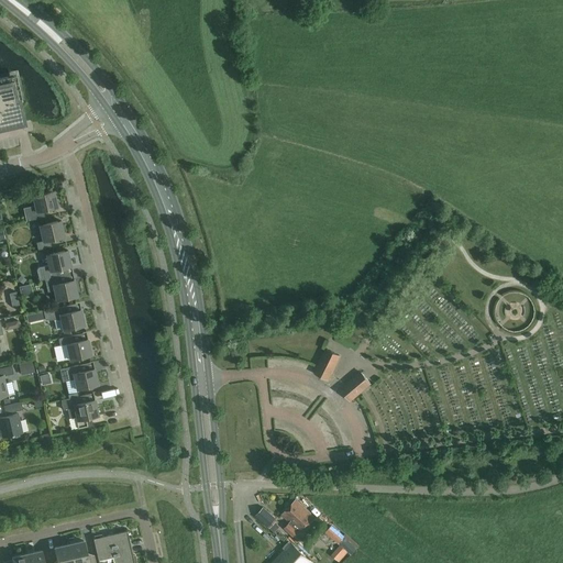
[(0,127),(23,122),(18,100),(22,99),(18,81),(14,83),(13,79),(10,79),(9,76),(0,77),(0,127)]
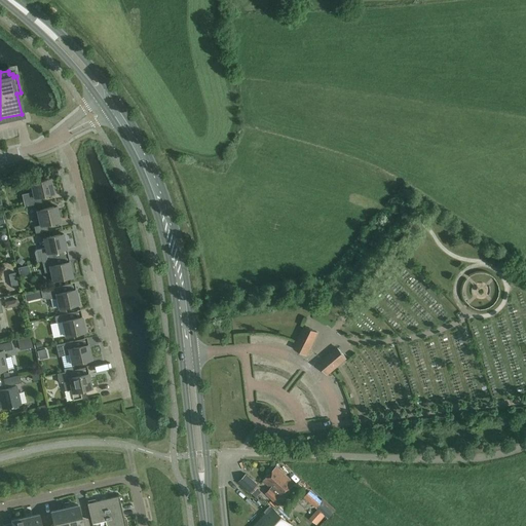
[(50,179),(30,183),(32,192),(23,195),(25,207),(42,202),(40,196),(54,193),(50,179)]
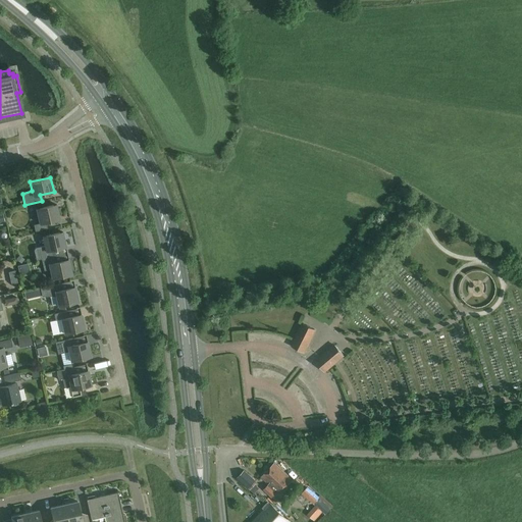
[(37,209),(40,223),(34,225),(36,231),(48,228),(46,222),(60,219),(57,205),(37,209)]
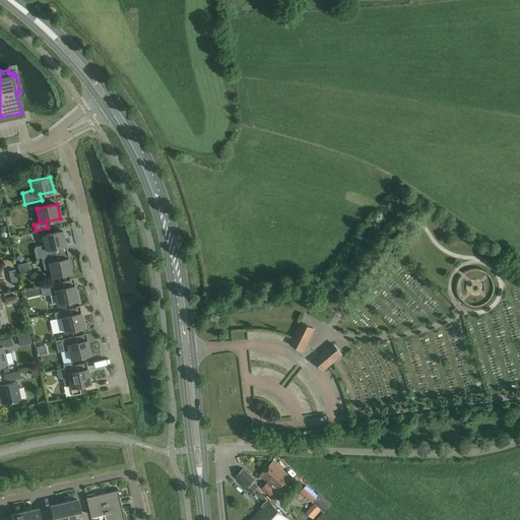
[(63,232),(43,236),(45,245),(36,247),(34,250),(37,259),(42,258),(54,255),(52,249),(66,246),(63,232)]
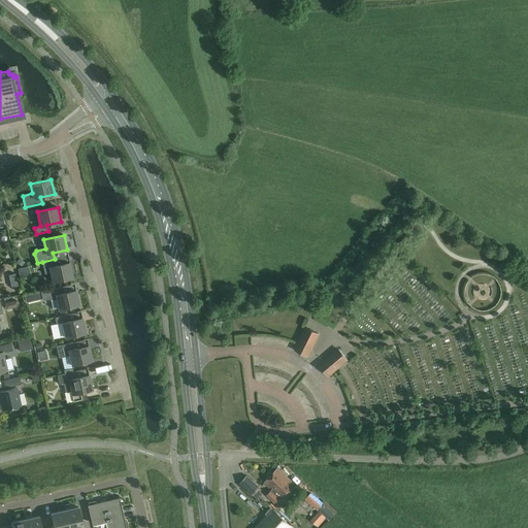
[(55,259),(42,262),(44,273),(51,272),(53,282),(73,277),(70,263),(56,266),(55,259)]
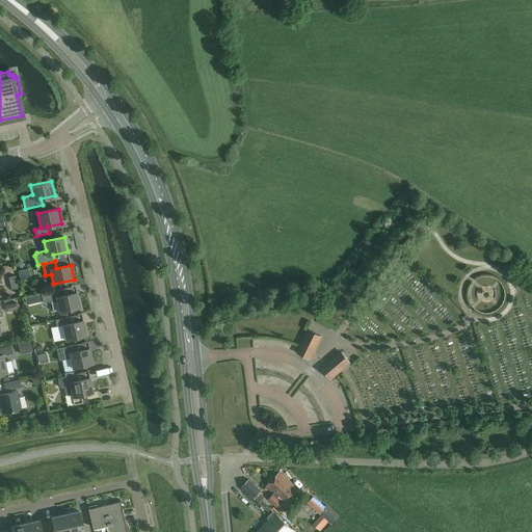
[(26,304),(43,300),(43,302),(57,302),(59,312),(80,308),(77,292),(62,296),(61,289),(41,294),(24,298),(26,304)]
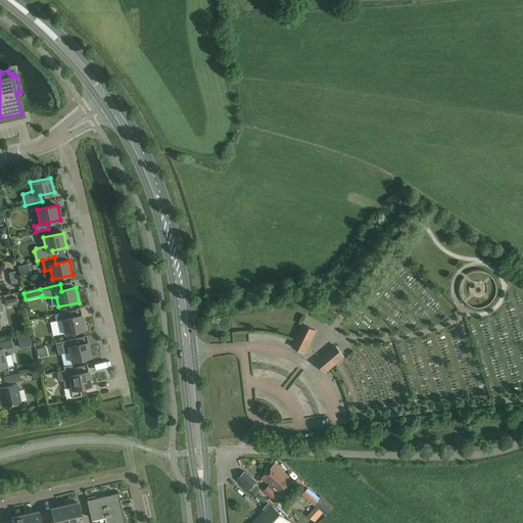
[(55,321),(56,321),(59,334),(64,333),(64,334),(85,330),(82,315),(67,318),(66,312),(54,315),(55,321)]
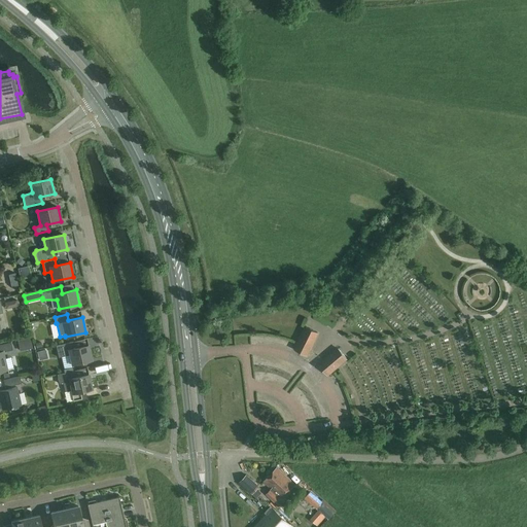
[(307,355),(310,349),(318,332),(307,327),(295,350),(307,355)]
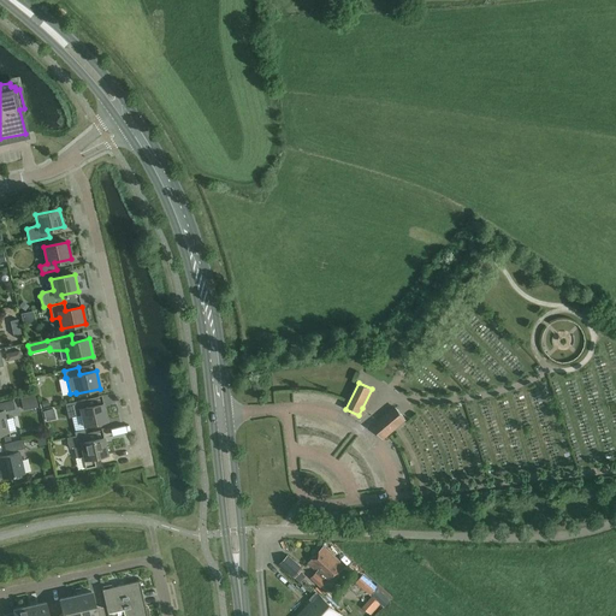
[(23,408),(35,406),(33,394),(21,396),(23,408)]
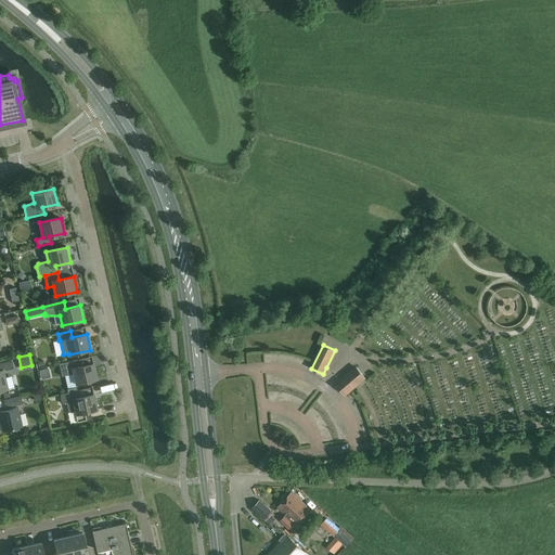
[(77,360),(64,363),(66,370),(72,369),(75,384),(97,378),(93,363),(79,366),(77,360)]
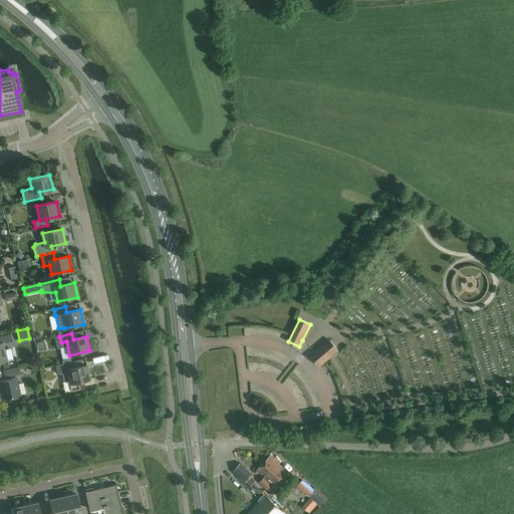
[(0,362),(7,360),(4,343),(12,341),(11,334),(0,336),(0,362)]
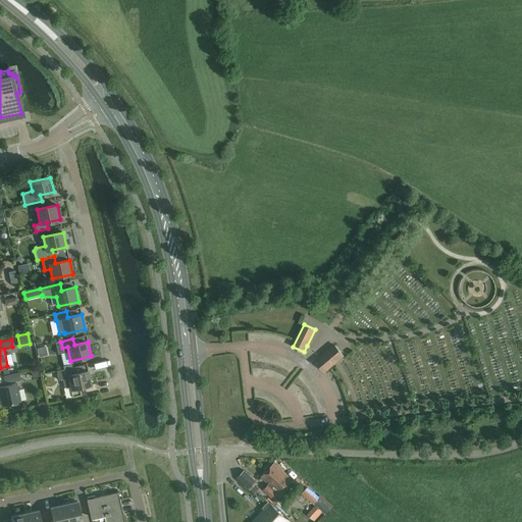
[(324,371),(344,355),(335,346),(316,362),(324,371)]
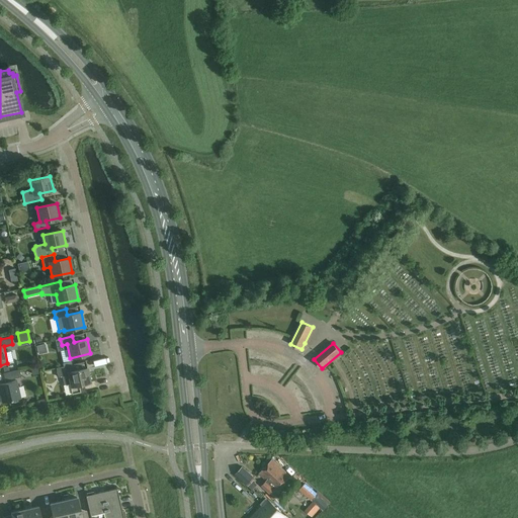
[(74,371),(73,364),(56,368),(58,377),(62,376),(64,384),(70,383),(72,394),(85,391),(83,383),(91,382),(87,367),(74,371)]
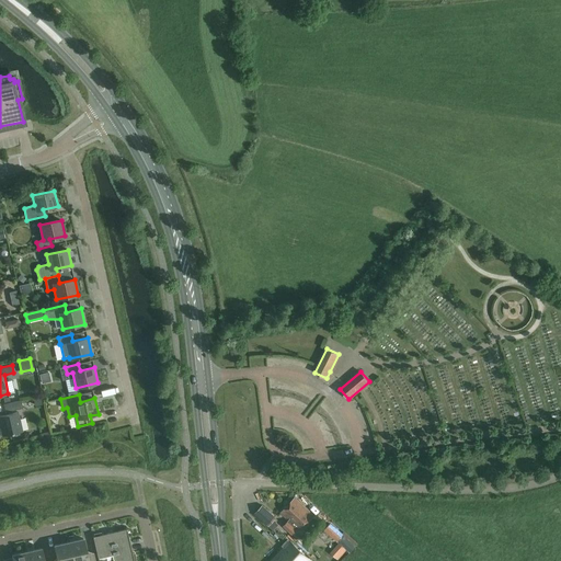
[(6,412),(23,408),(21,400),(3,404),(6,412)]
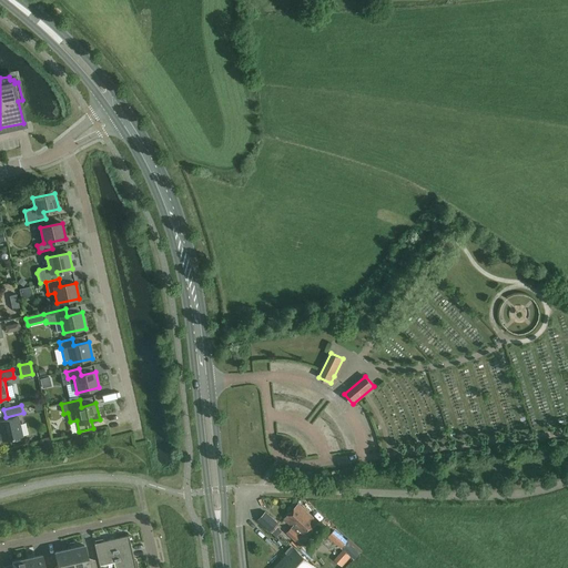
[(0,432),(2,442),(23,436),(19,417),(0,422),(0,432)]
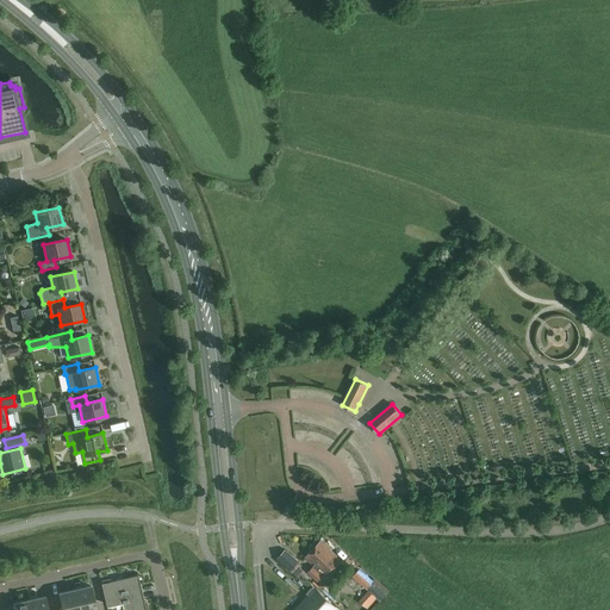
[(323,573),(327,578),(341,561),(321,542),(306,558),(315,566),(313,568),(309,572),(318,580),(322,577),(321,576),(323,573)]
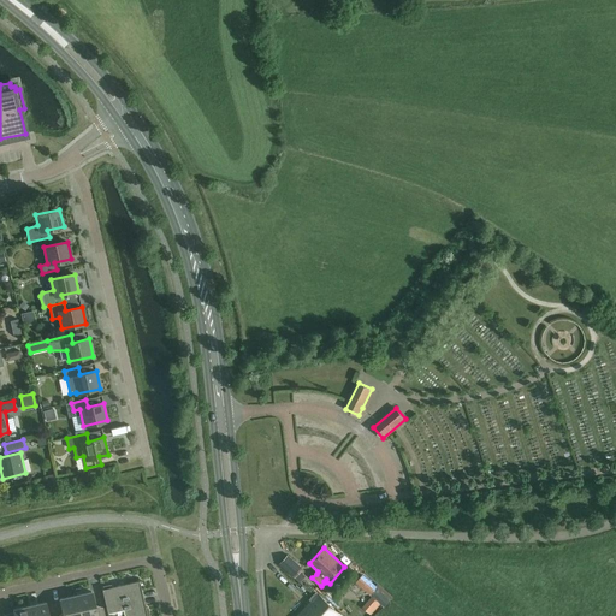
[(295,578),(303,569),(289,556),(280,564),(295,578)]
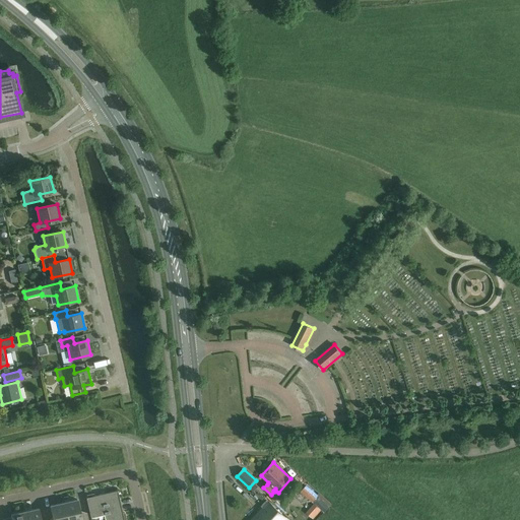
[(307,485),(301,492),(316,505),(321,510),(324,512),(329,506),(307,485)]
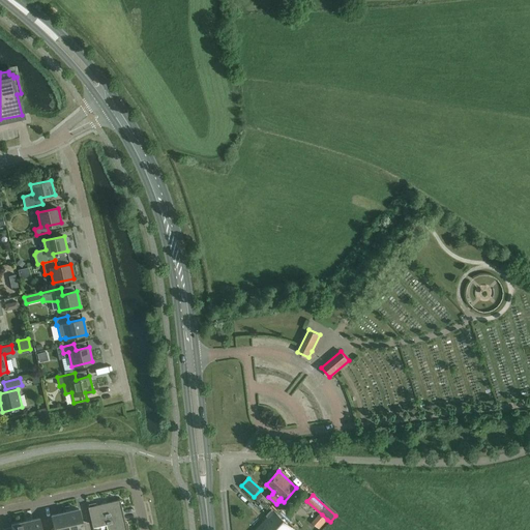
[(89,507),(88,507),(93,528),(93,527),(107,524),(108,524),(107,520),(123,516),(121,509),(122,509),(120,500),(96,505),(95,503),(89,505),(89,507)]
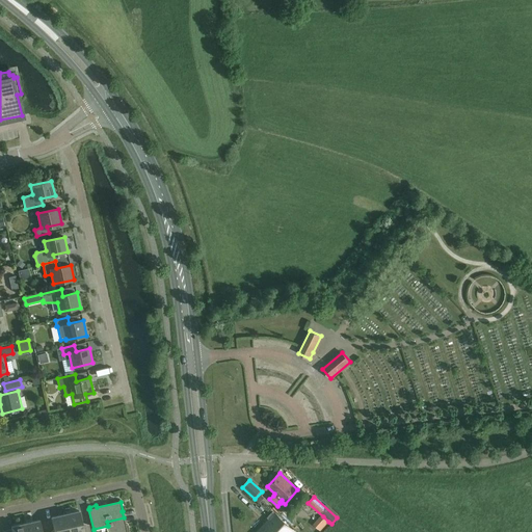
[(79,511),(65,514),(69,531),(90,531),(88,525),(82,526),(79,511)]
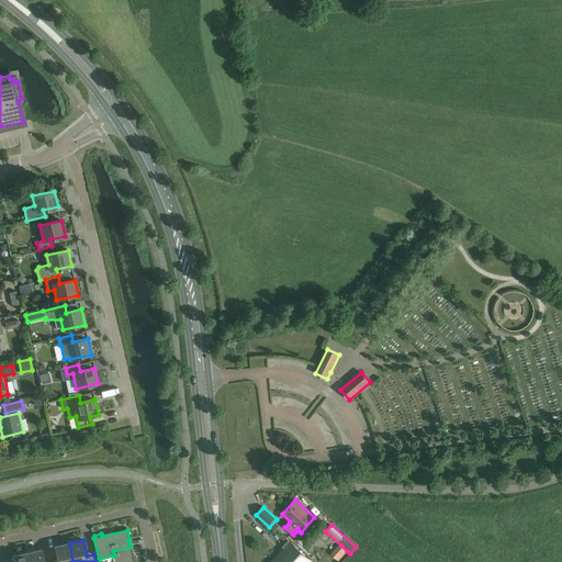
[(284,549),(271,561),(308,561),(310,561),(288,541),(282,547),(284,549)]
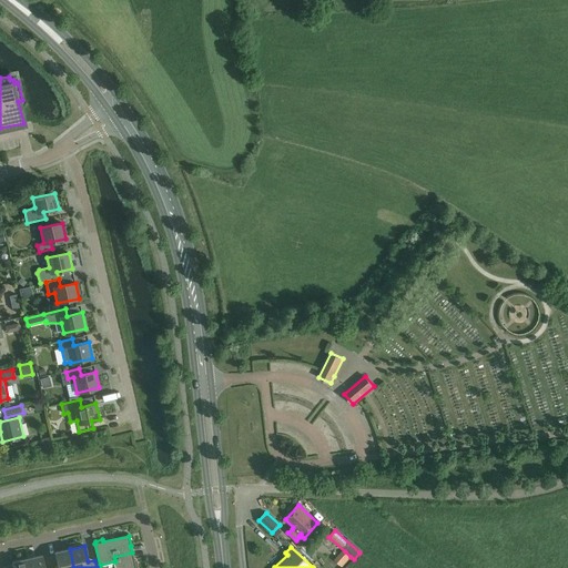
[(73,567),(70,549),(56,553),(58,567),(73,567)]
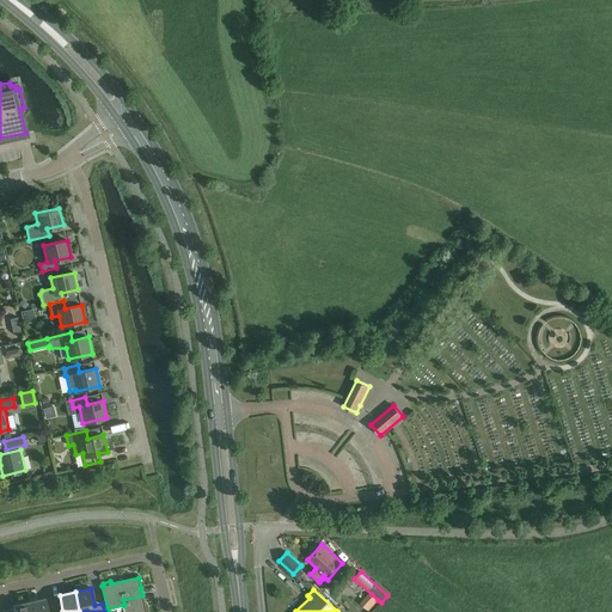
[(372,594),(362,605),(369,611),(378,600),(372,594)]
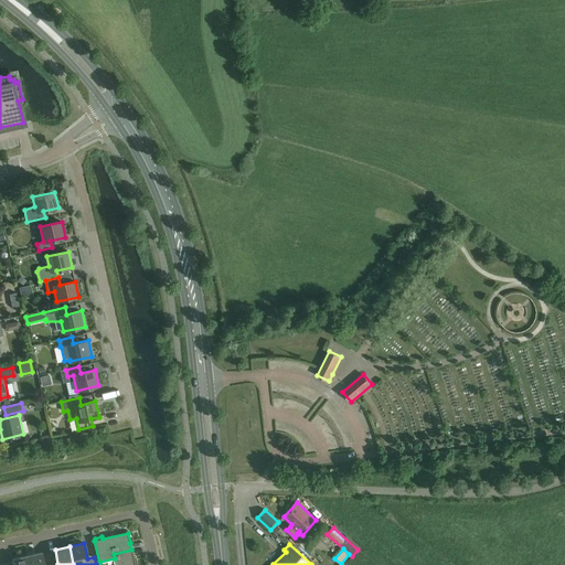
[(132,556),(131,550),(114,554),(115,558),(114,558),(115,564),(135,564),(137,564),(136,557),(134,558),(134,556),(132,556)]
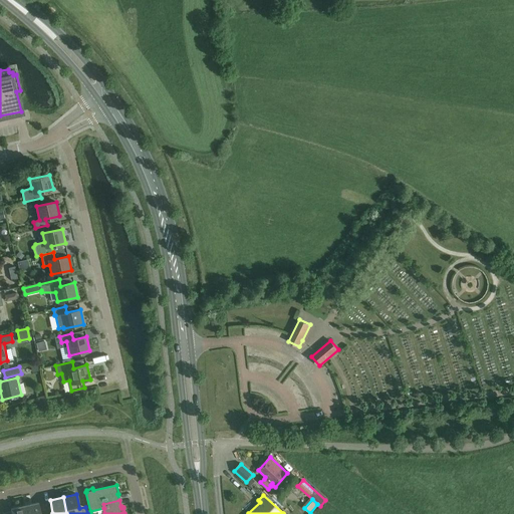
[(40,513),(38,503),(37,503),(24,506),(26,513),(40,513)]
